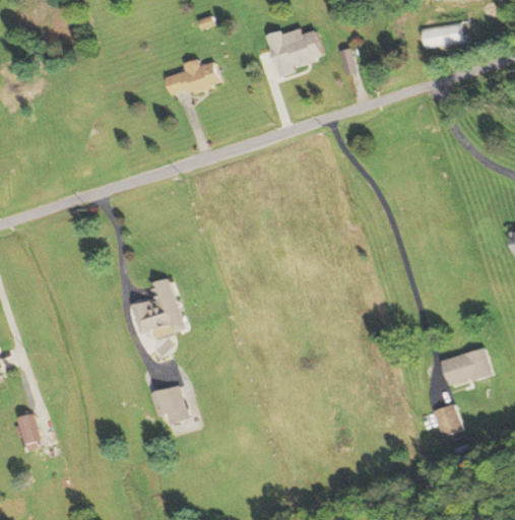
[(165,77),(170,98),(218,84),(212,62),(198,66),(197,59),(183,63),(185,72),(165,77)]
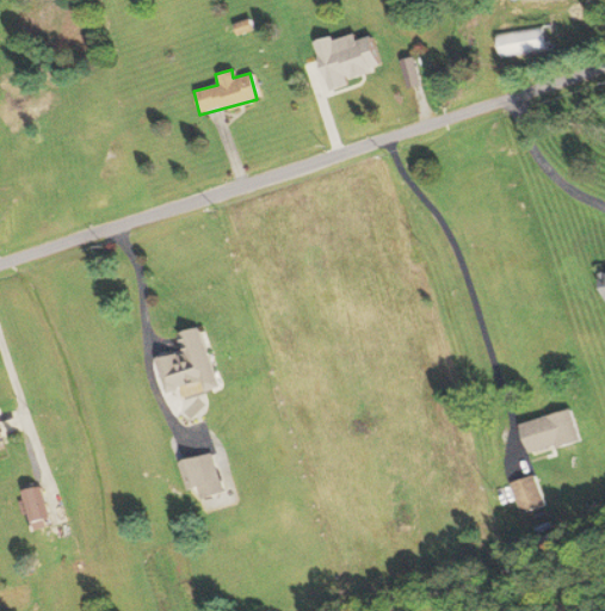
[(161,393),(183,387),(185,395),(215,387),(198,326),(176,332),(180,351),(152,358),(161,393)]
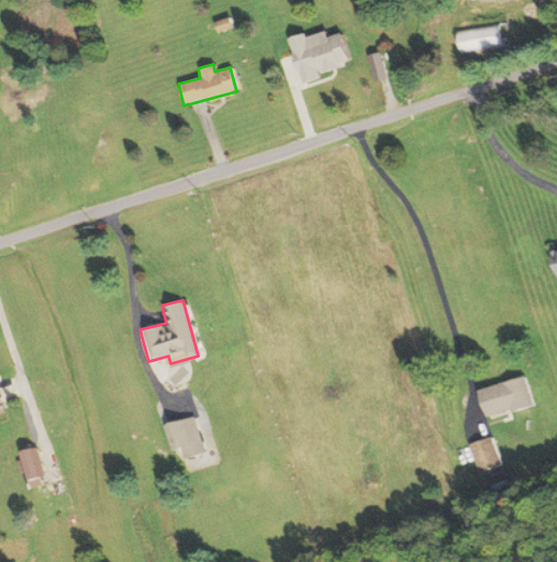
[(531,406),(524,377),(477,388),(483,416),(531,406)]
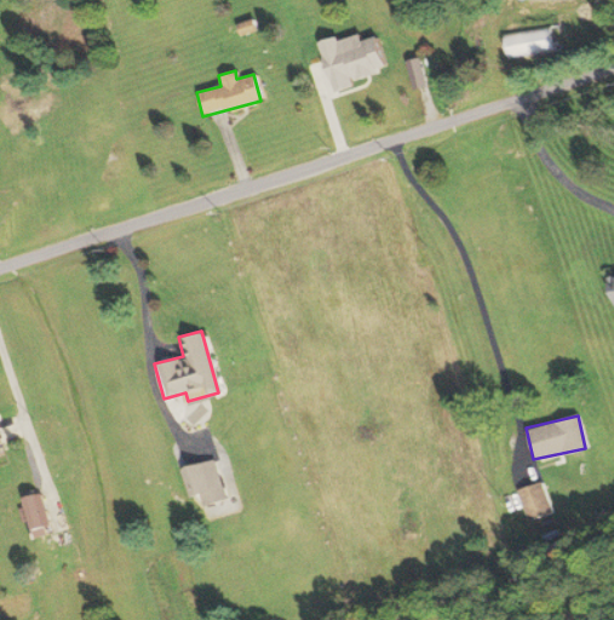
[(204,520),(230,512),(213,458),(188,465),(204,520)]
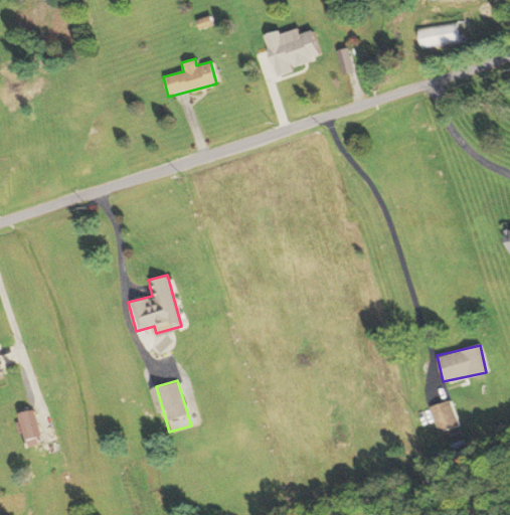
[(428,406),(436,432),(455,426),(448,400),(428,406)]
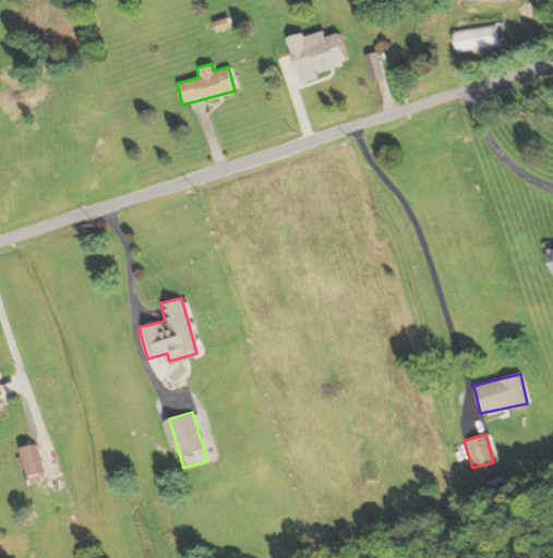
[(33,481),(37,447),(19,445),(15,478),(33,481)]
